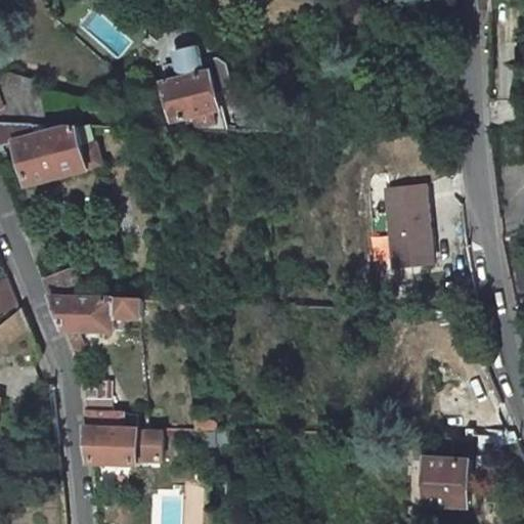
[(173,75),(166,76),(176,121),(198,118),(201,130),(228,130),(221,91),(234,89),(237,88),(232,61),(222,59),(208,62),(205,49),(177,55),(179,60),(170,62),(173,75)]
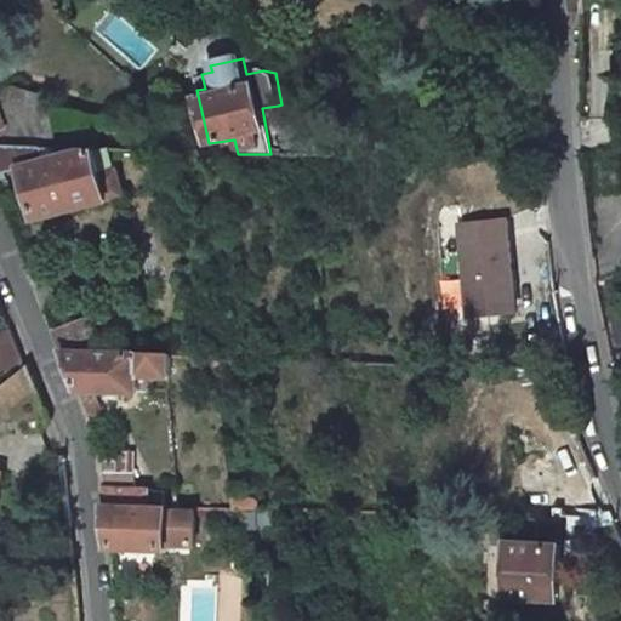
[(0,146),(47,147),(44,98),(17,84),(0,90),(0,146)]
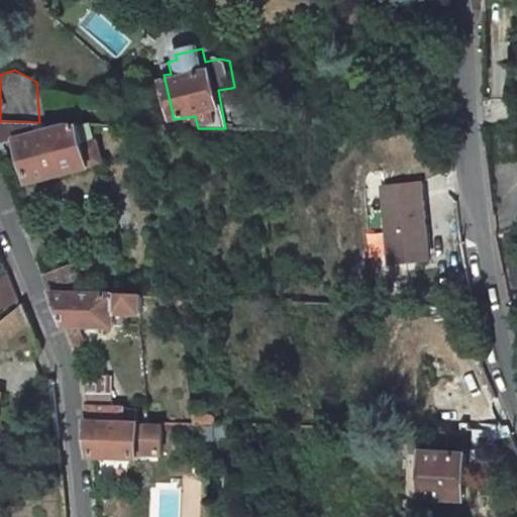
[(164,75),(151,78),(149,126),(165,126),(198,128),(195,116),(174,119),(164,75)]
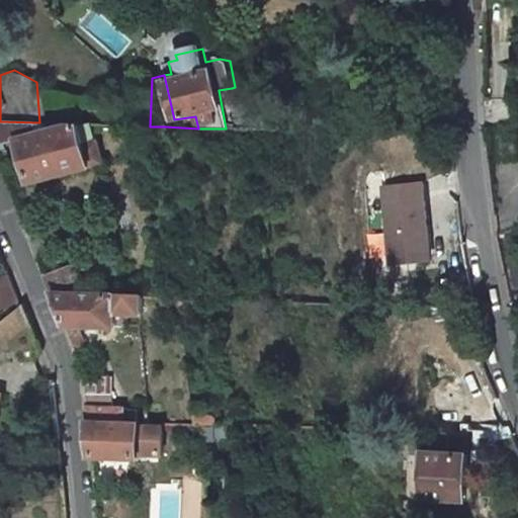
[(81,124),(39,137),(39,122),(0,121),(0,148),(20,143),(33,185),(108,164),(102,142),(87,147),(81,124)]
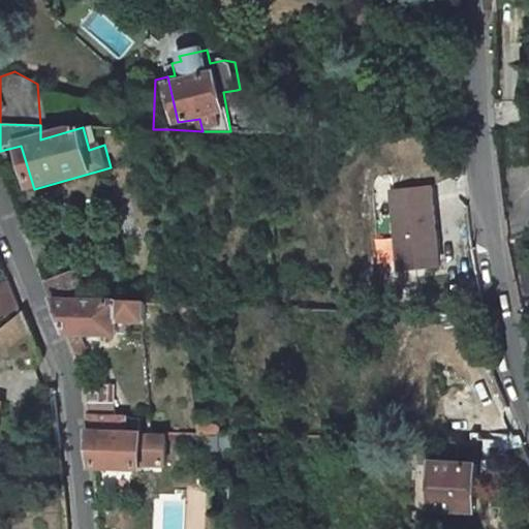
[(89,150),(104,145),(99,127),(83,127),(89,150)]
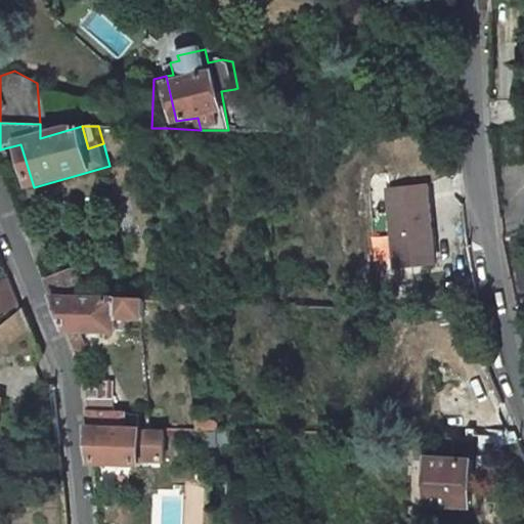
[(435,262),(432,227),(427,227),(426,221),(431,221),(427,184),(387,188),(395,266),(435,262)]
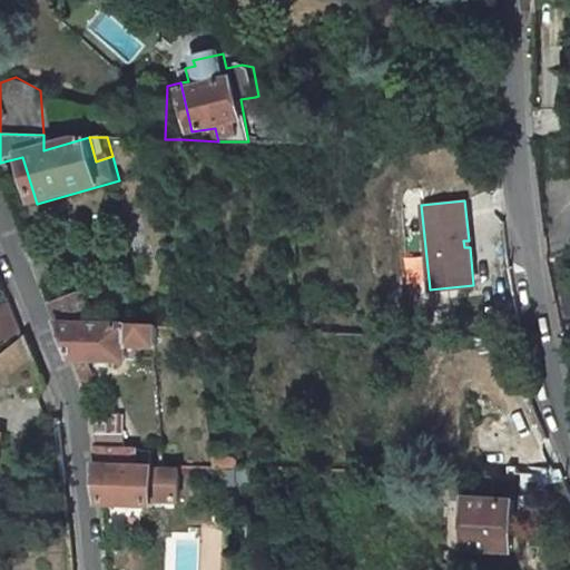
[(81,290),(49,302),(57,322),(91,324),(81,290)]
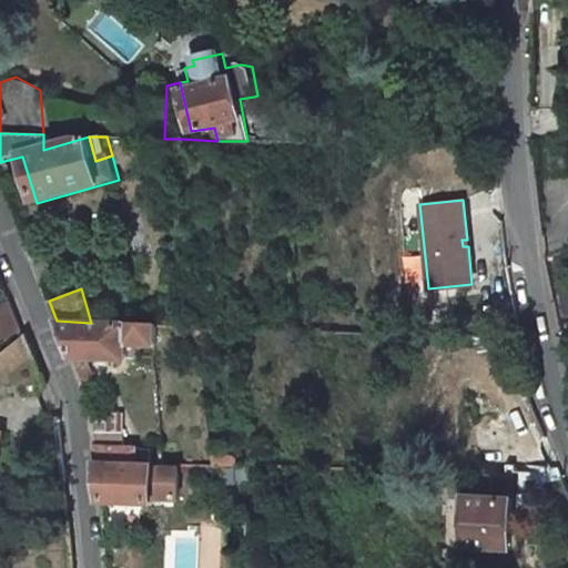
[(7,301),(0,303),(0,334),(18,326),(7,301)]
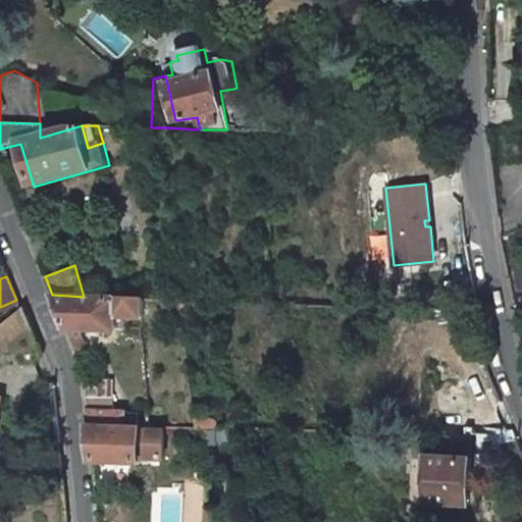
[(108,315),(136,316),(137,299),(84,297),(52,295),(64,327),(108,329),(108,315)]
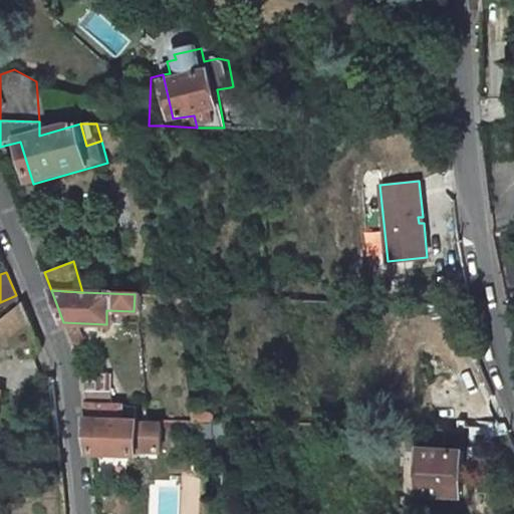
[(0,318),(0,327),(7,337),(30,318),(22,300),(18,303),(0,318)]
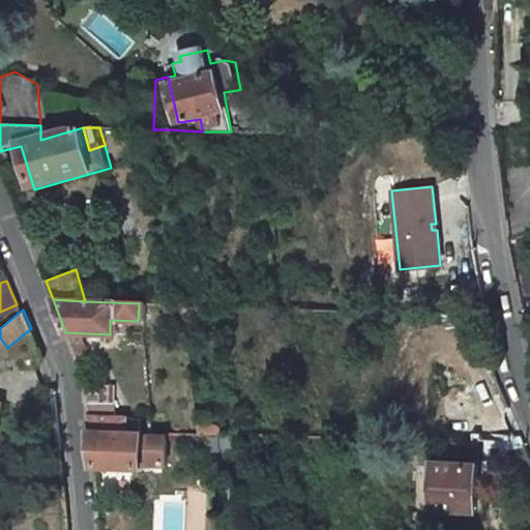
[(79,342),(85,361),(99,356),(93,336),(79,342)]
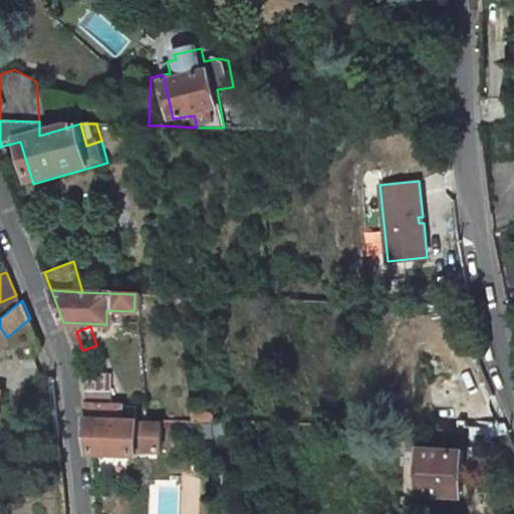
[(111,406),(111,391),(82,390),(85,420),(124,422),(125,407),(111,406)]
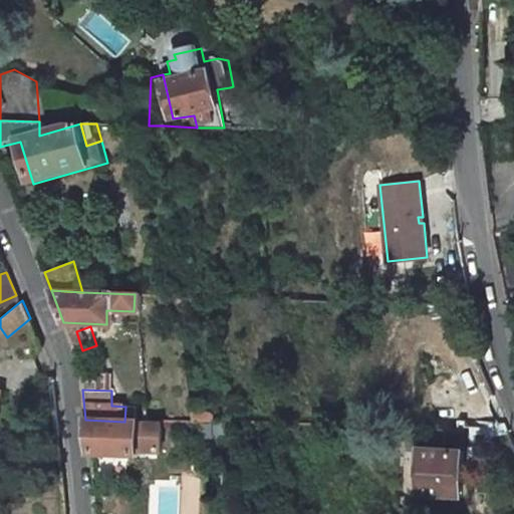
[(85,420),(89,451),(137,453),(138,451),(161,452),(162,423),(139,422),(124,422),(85,420)]
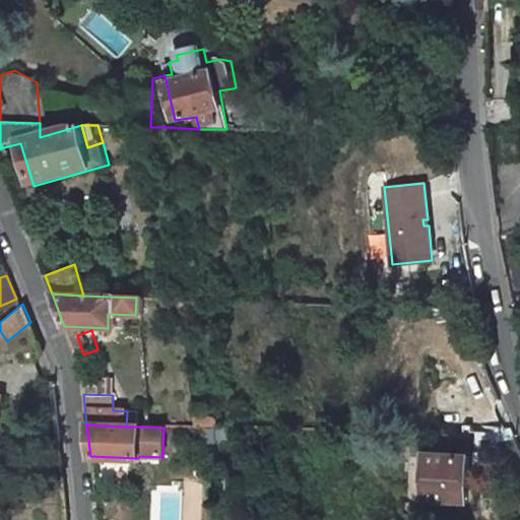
[(471,459),(425,454),(419,498),(467,503),(471,459)]
